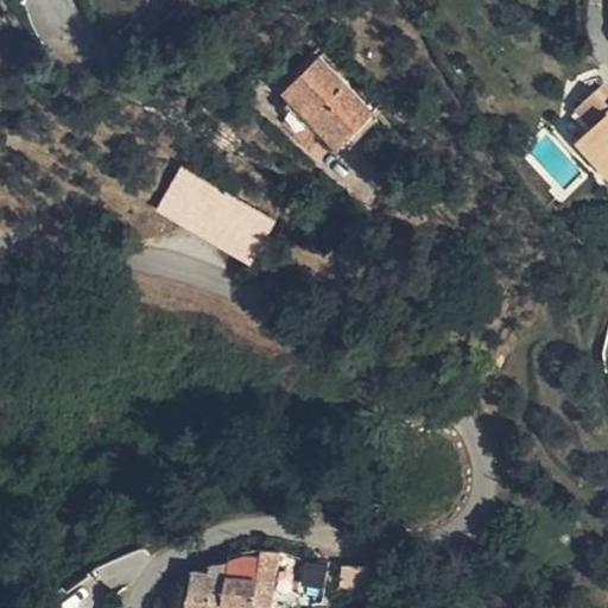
[(287,88),(303,103),(330,130),(343,143),(374,111),(322,55),(287,88)]
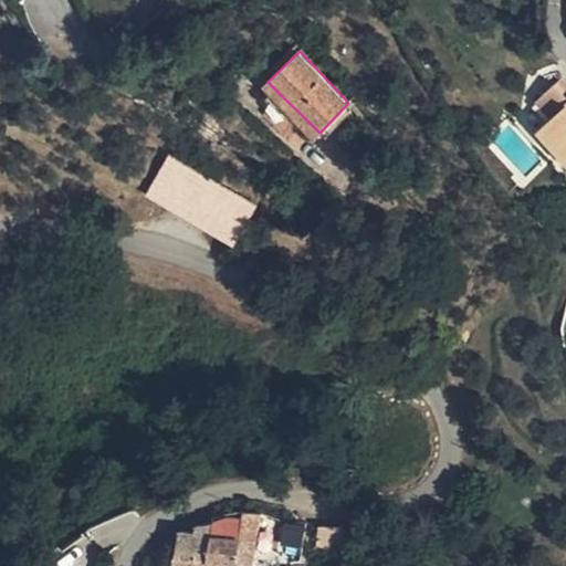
[(565,73),(562,77),(537,100),(554,117),(541,129),(558,149),(565,140),(565,73)]
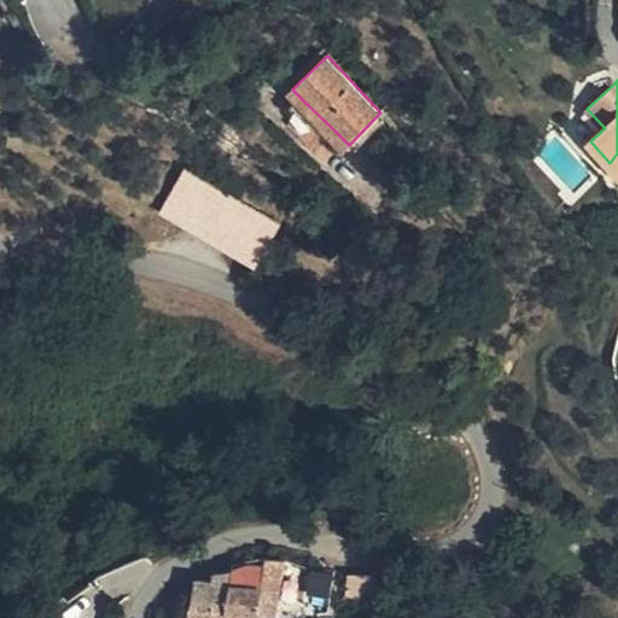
[(336,132),(308,105),(291,122),(318,149),(336,132)]
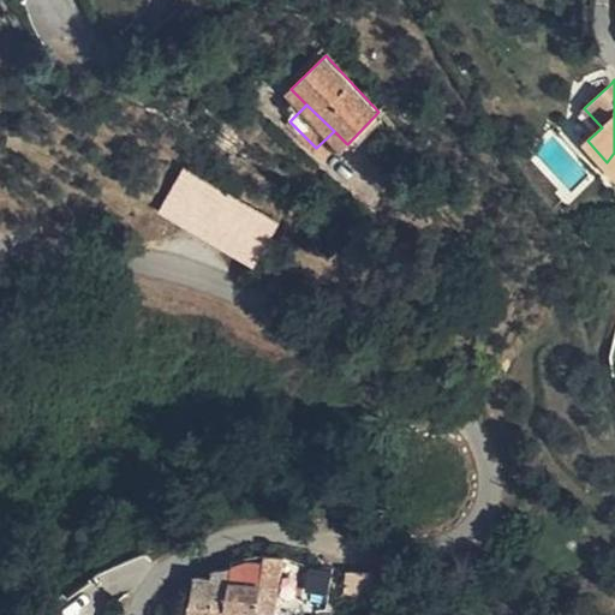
[(281,222),(186,169),(162,210),(257,264),(281,222)]
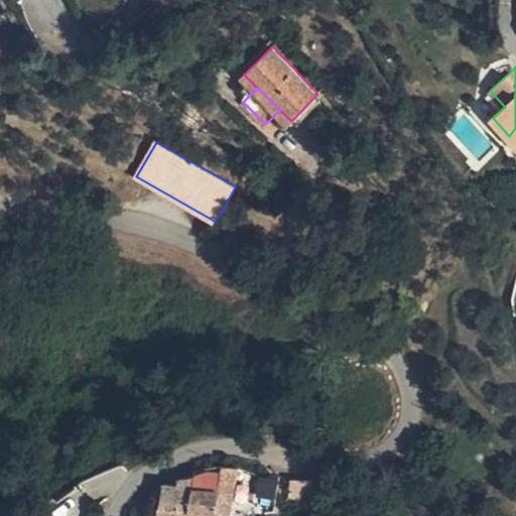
[(479,171),(485,165),(474,153),(467,159),(479,171)]
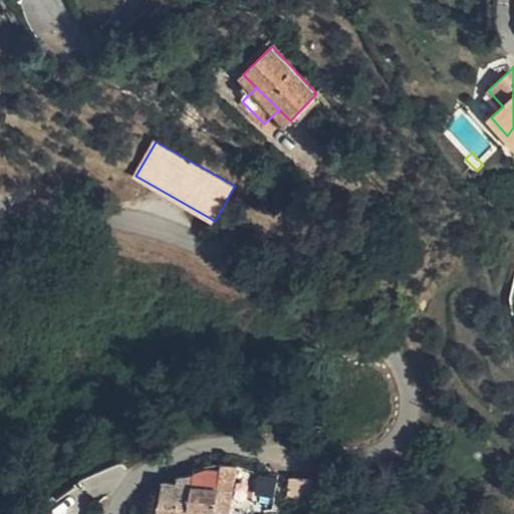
[(205,471),(194,472),(187,507),(215,511),(219,486),(221,473),(205,471)]
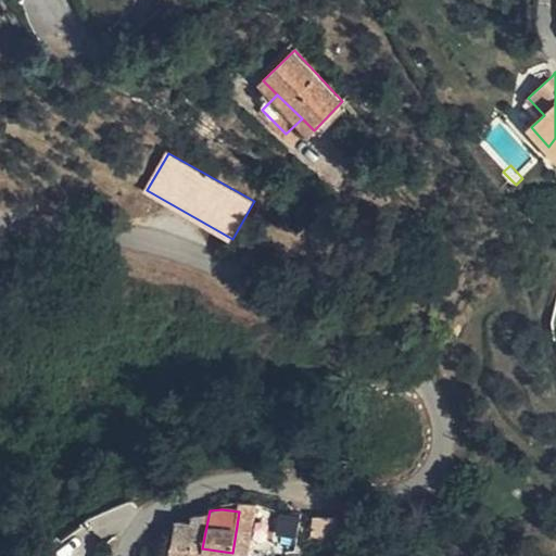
[(202,548),(210,510),(193,512),(191,519),(177,517),(172,543),(168,555),(201,555),(202,548)]
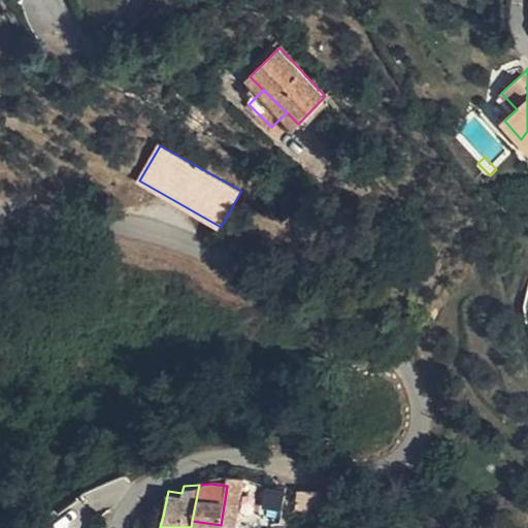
[(238,501),(225,499),(221,525),(234,526),(238,501)]
